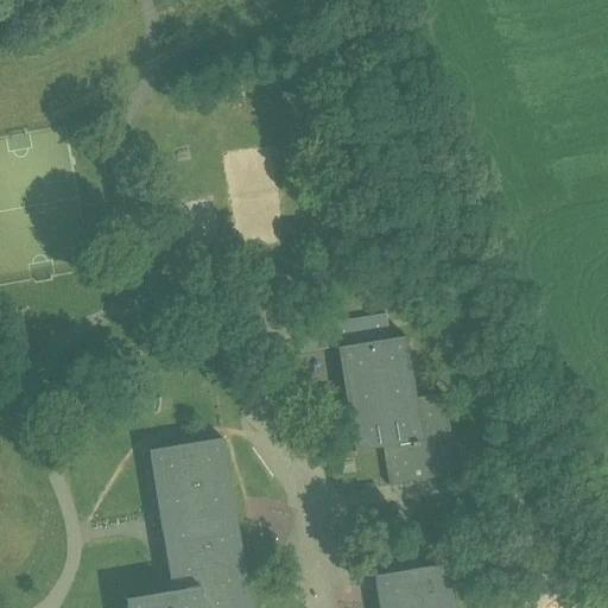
[(336,347),(390,339),(385,314),(296,328),(299,353),(336,347)]
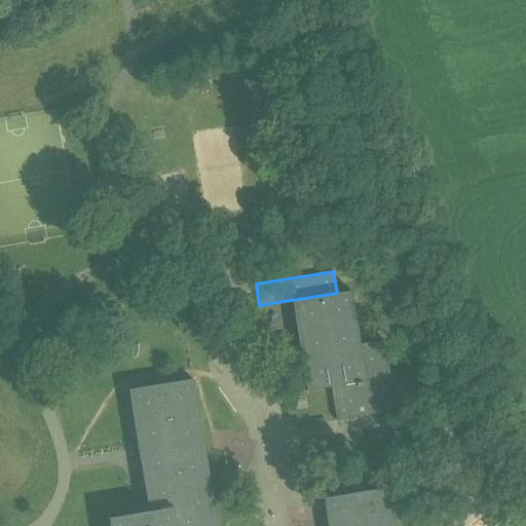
[(385,376),(389,375),(384,340),(360,344),(350,291),(337,293),(291,300),(306,391),(331,387),(336,420),(386,412),(383,395),(388,393),(385,376)]
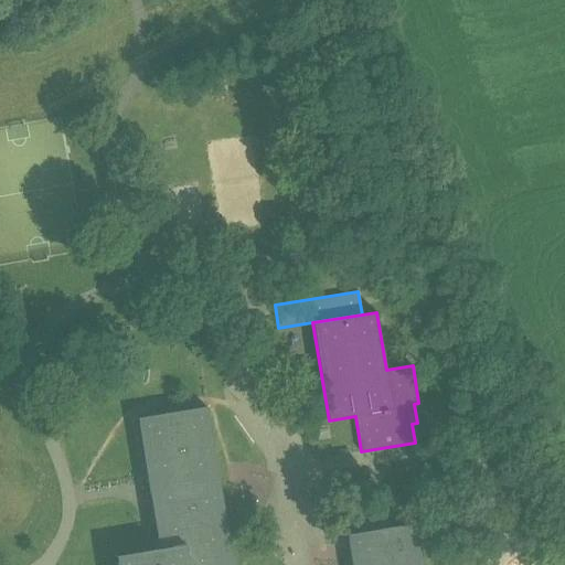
[(232,564),(206,407),(137,418),(159,550),(144,552),(116,556),(117,564),(232,564)]
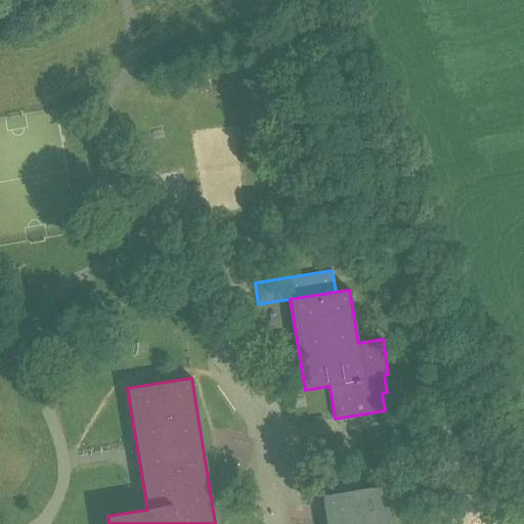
[(392,523),(386,486),(321,496),(325,523),(392,523)]
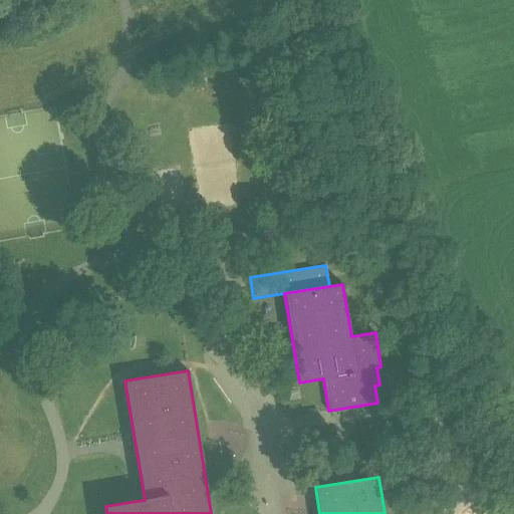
[(65,503),(67,513),(82,513),(79,499),(65,503)]
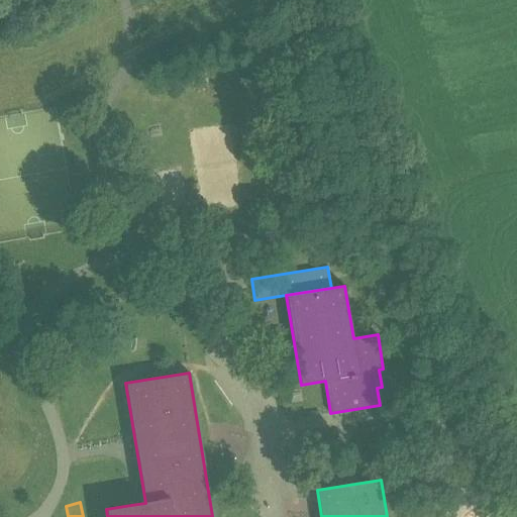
All buildings are outlined.
